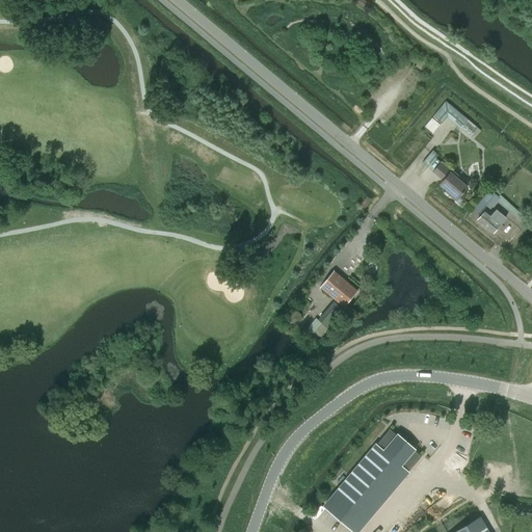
[(447,102),(435,116),(444,124),(449,117),(471,137),(478,129),(447,102)]
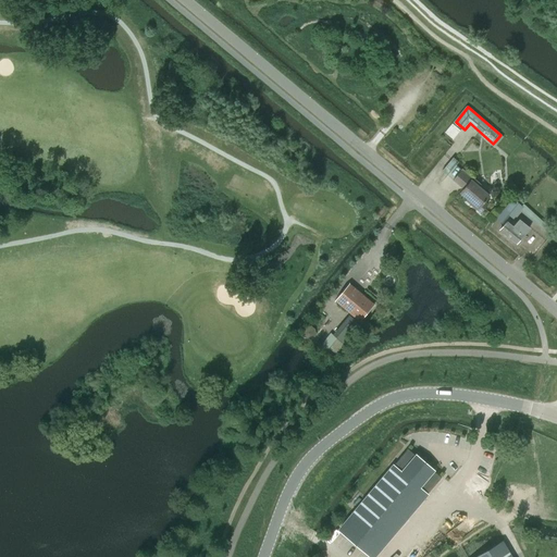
[(463,170),(454,181),(465,189),(461,193),(472,202),(470,205),(481,213),(489,205),(485,202),(490,196),(480,187),(482,185),(463,170)]
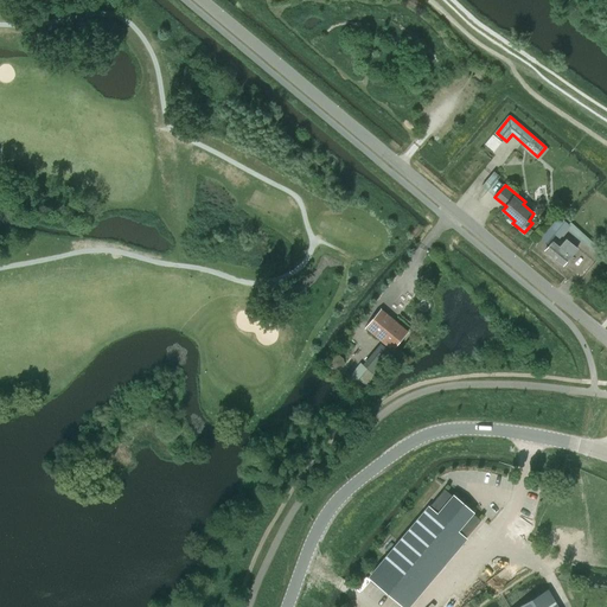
[(548,244),(566,222),(558,216),(541,238),(548,244)]
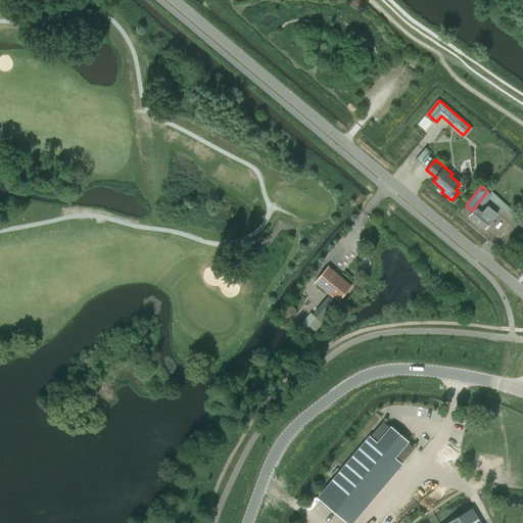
[(486,197),(510,216),(513,211),(491,191),(486,197)]
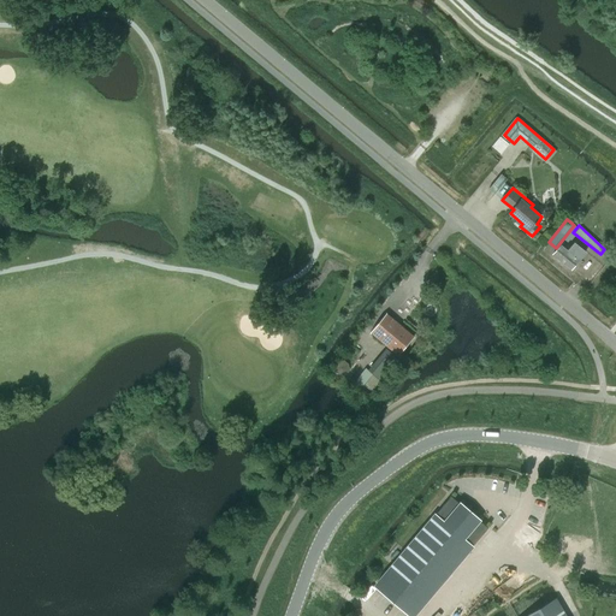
[(573,271),(587,254),(575,243),(570,249),(563,243),(554,255),(573,271)]
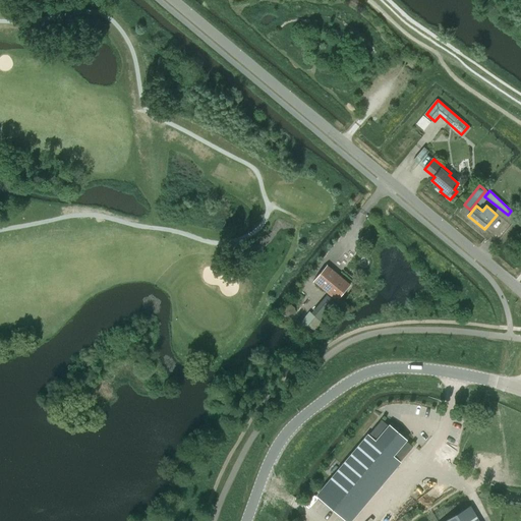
[(336,298),(349,282),(326,263),(312,279),(336,298)]
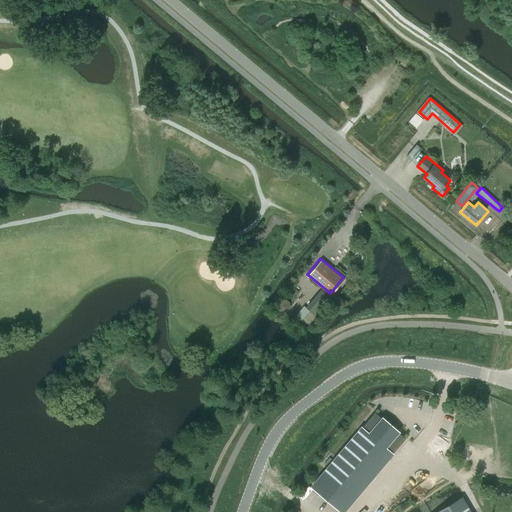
[(330,302),(321,295),(308,311),(317,318),(330,302)]
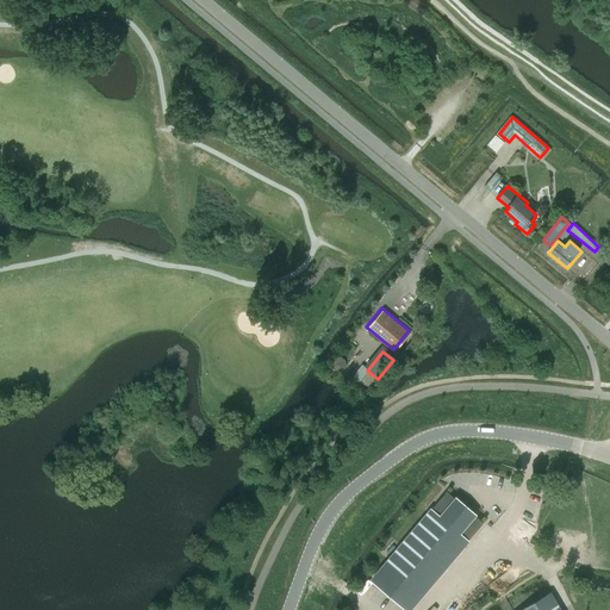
[(334,358),(331,362),(331,368),(336,372),(342,371),(346,367),(346,360),(341,356),(334,358)]
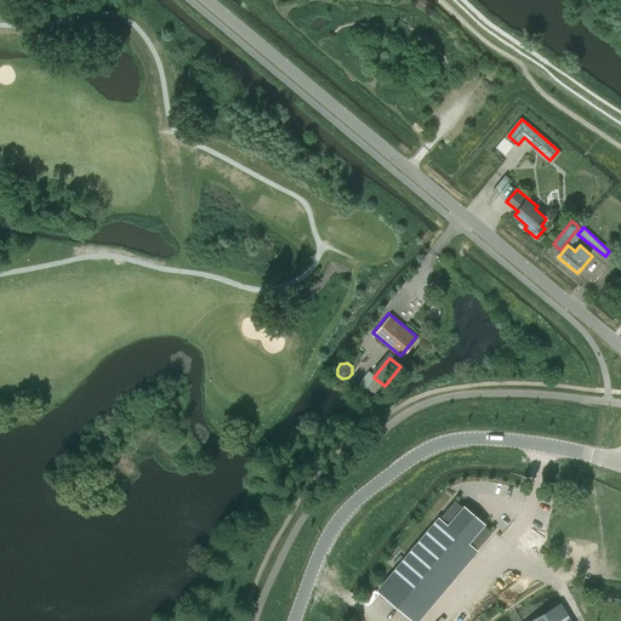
[(368,371),(357,385),(364,391),(359,397),(365,403),(371,397),(385,386),(374,377),(368,371)]
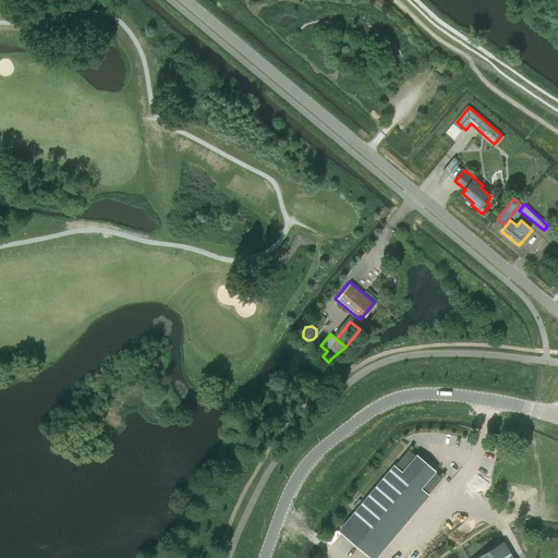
[(410,451),(352,519),(341,531),(373,557),(375,557),(386,546),(443,478),(410,451)]
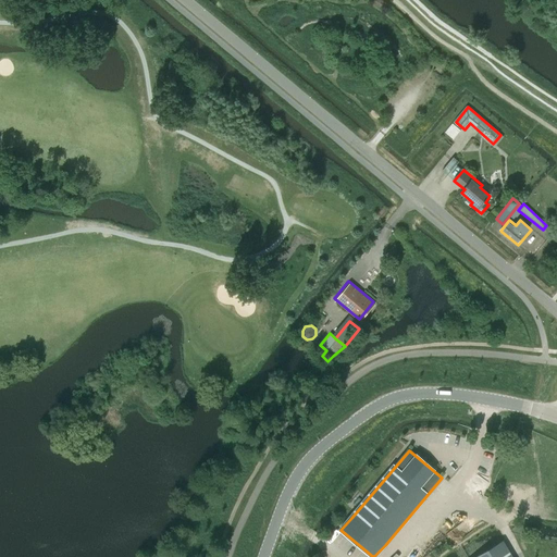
[(511,556),(503,542),(478,556),(511,556)]
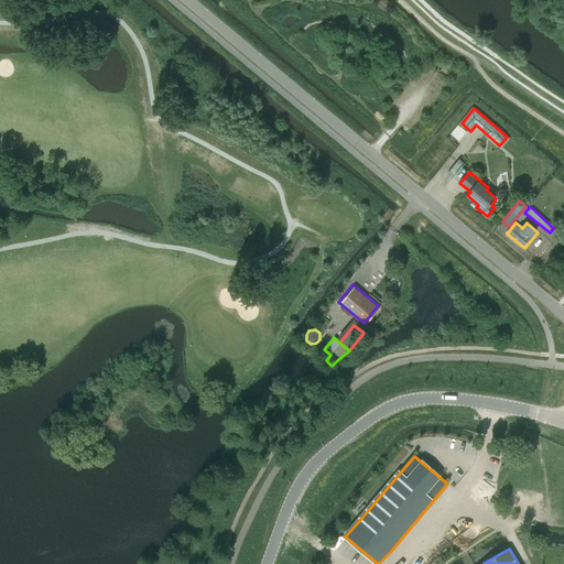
All buildings are outlined.
